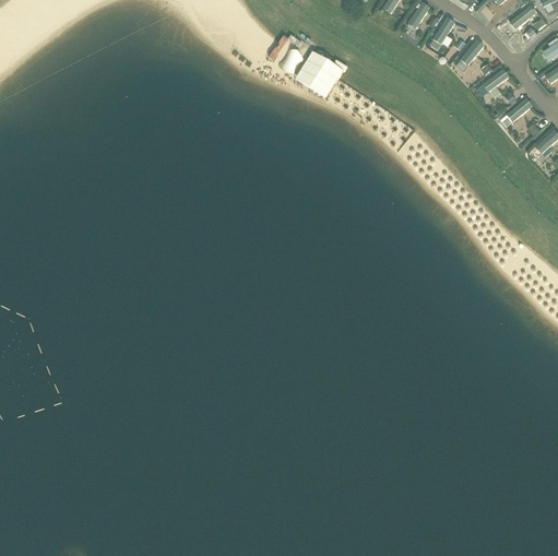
[(387,0),(382,8),(391,13),(399,0),(387,0)]
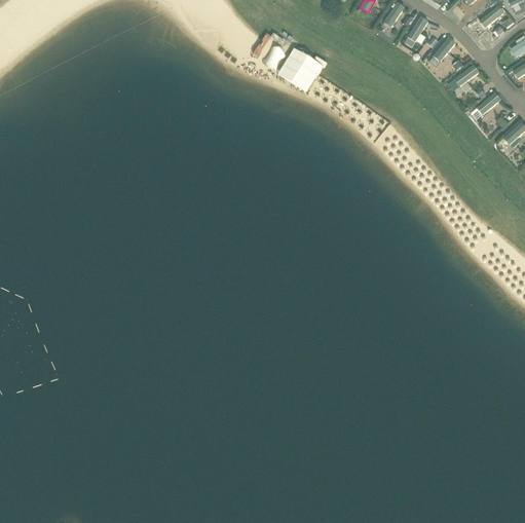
[(518,3),(522,0),(509,0),(515,11),(521,8),(518,3)]
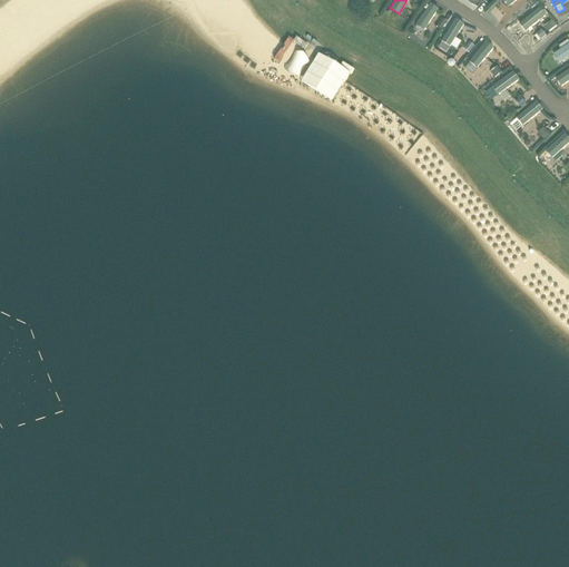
[(423,29),(439,7),(430,1),(415,22),(423,29)]
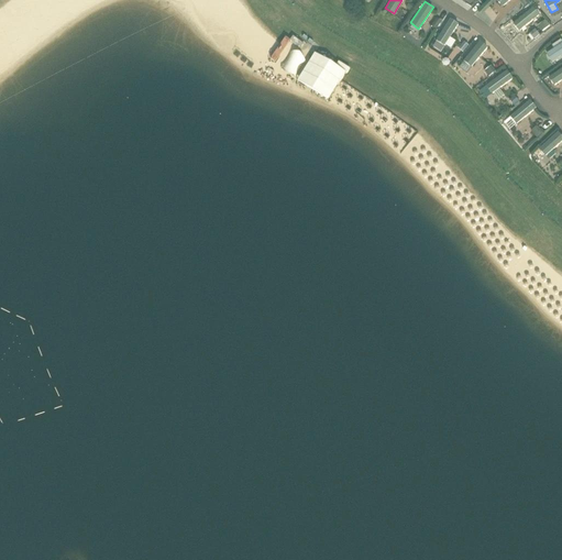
[(519,29),(539,12),(532,4),(513,21),(519,29)]
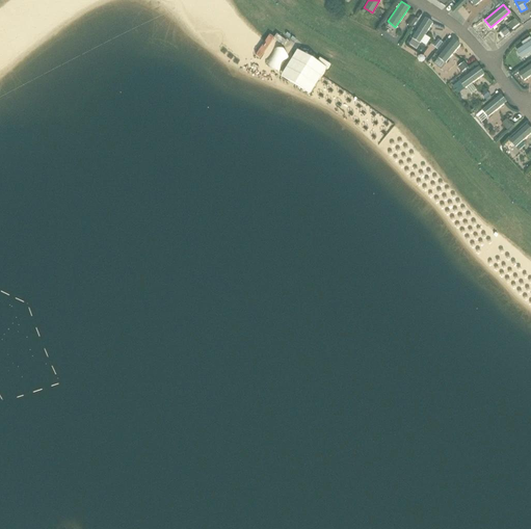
[(430,35),(425,33),(433,20),(424,15),(412,36),(425,44),(430,35)]
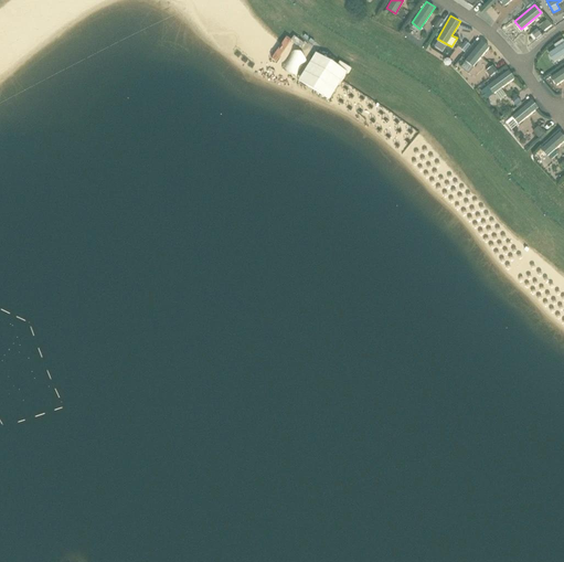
[(549,18),(540,22),(543,29),(552,24),(549,18)]
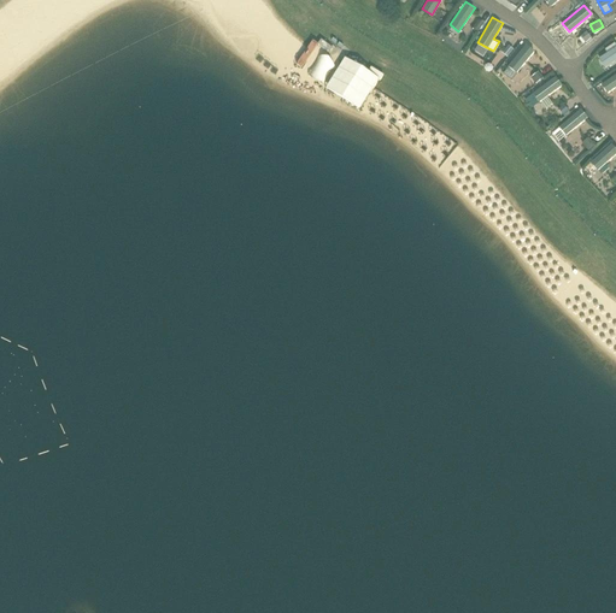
[(499,30),(511,36),(515,30),(503,24),(499,30)]
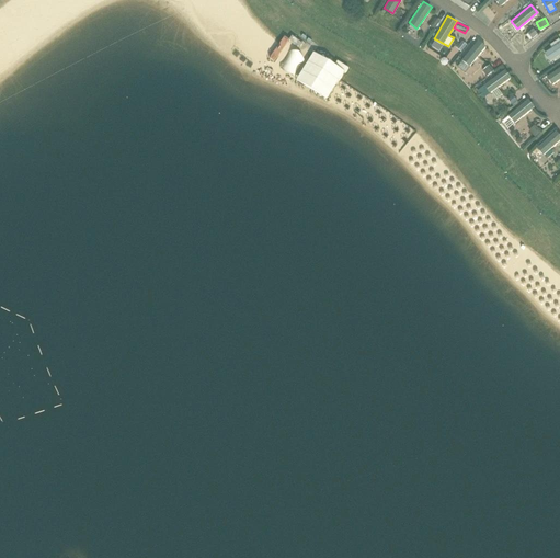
[(533,26),(526,31),(530,36),(537,32),(533,26)]
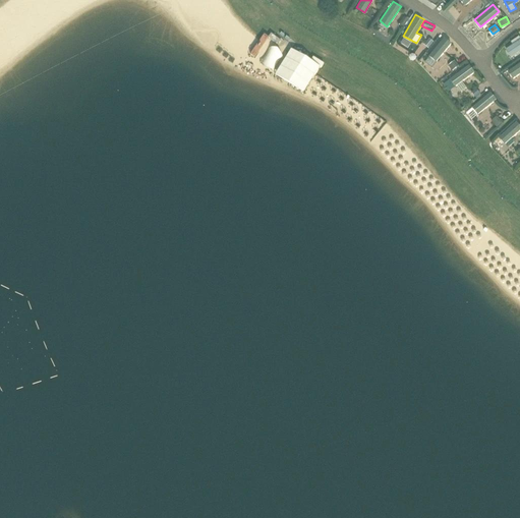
[(239,53),(251,59),(261,42),(249,36),(239,53)]
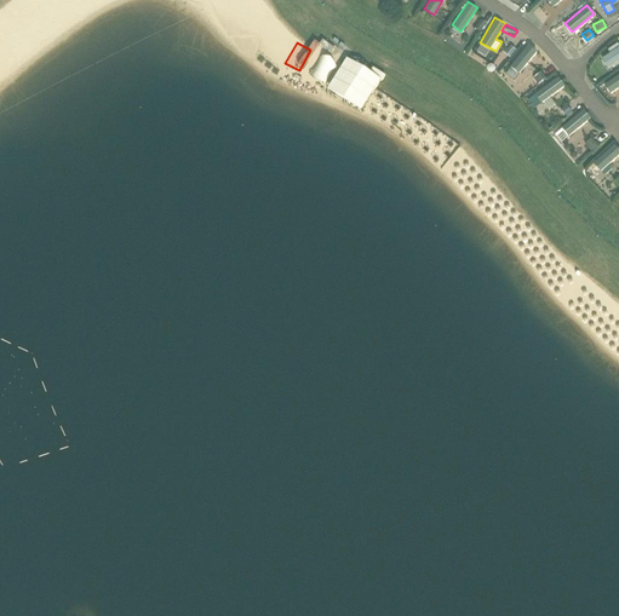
[(529,42),(510,64),(517,72),(537,50),(529,42)]
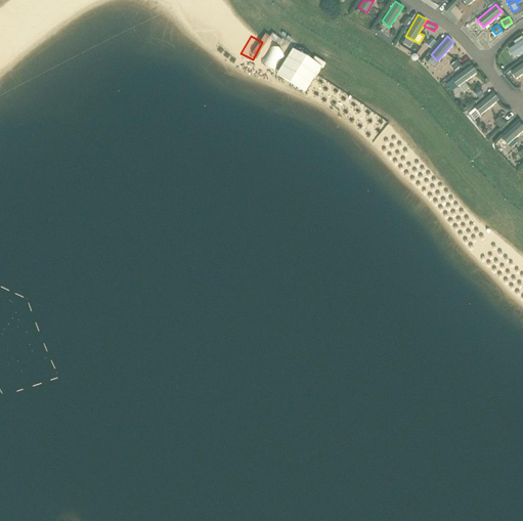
[(513,56),(522,50),(522,38),(508,47),(513,56)]
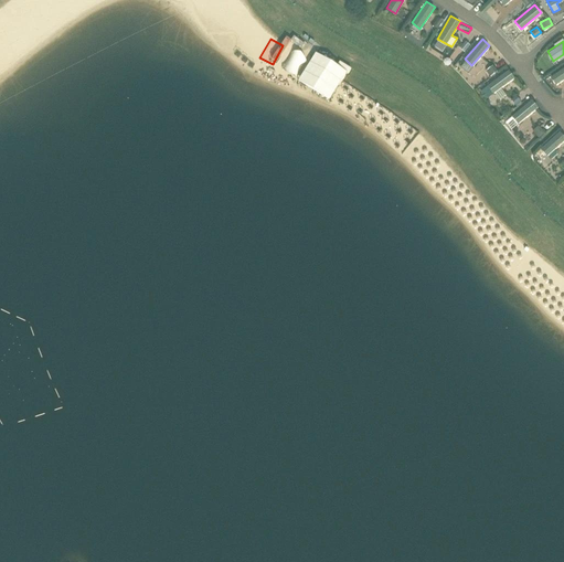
[(296,48),(282,63),(291,73),(306,57),(296,48)]
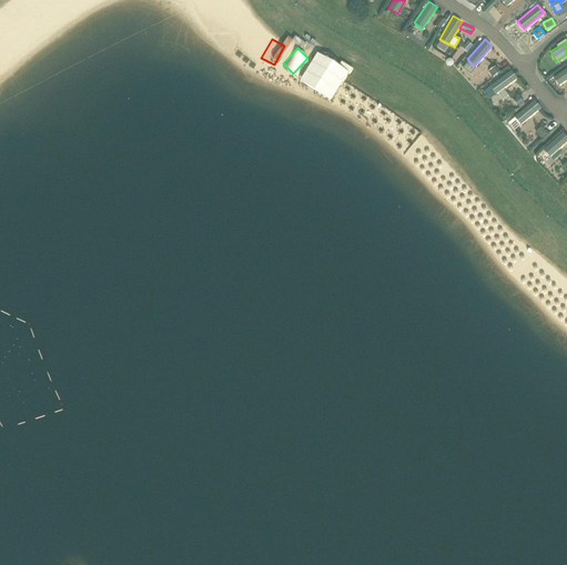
[(341,59),(338,62),(316,50),(299,80),(332,99),(351,64),(341,59)]
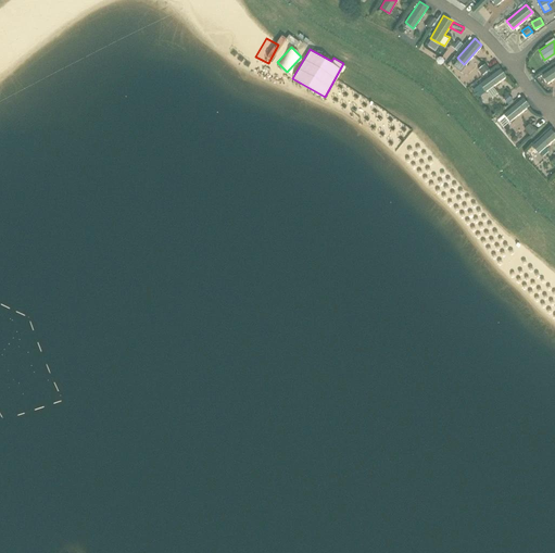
[(486,62),(478,66),(482,73),(489,68),(486,62)]
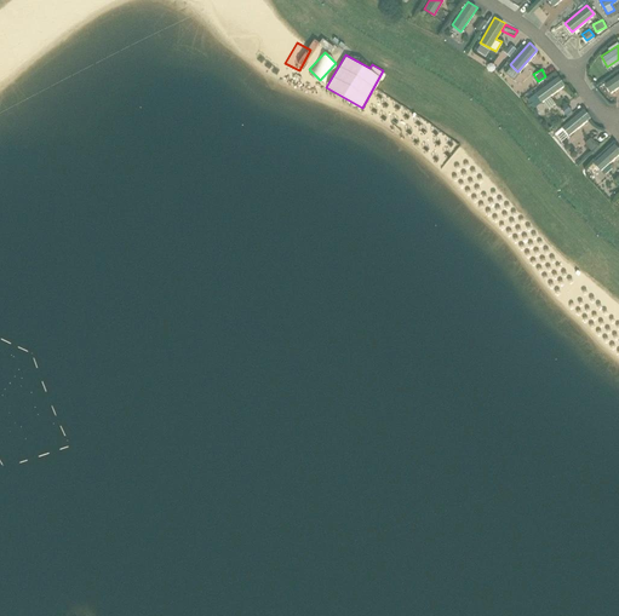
[(611,92),(618,86),(618,73),(603,84),(611,92)]
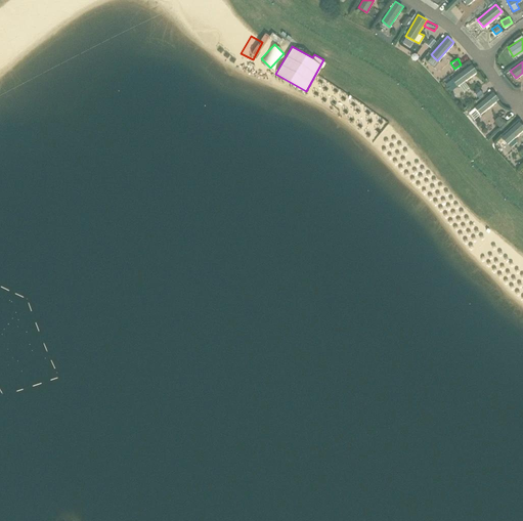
[(456,85),(477,71),(472,63),(451,78),(456,85)]
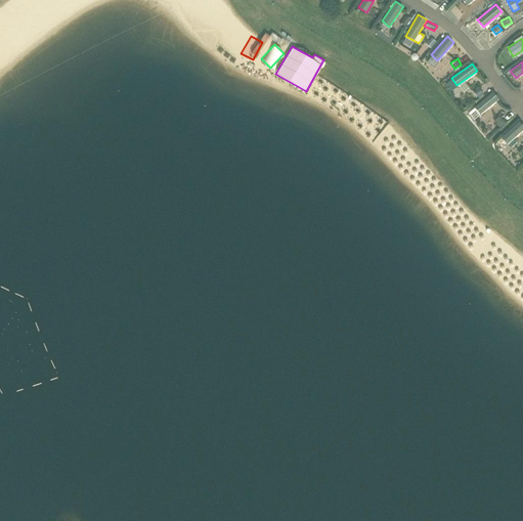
[(480,115),(498,97),(492,90),(474,107),(480,115)]
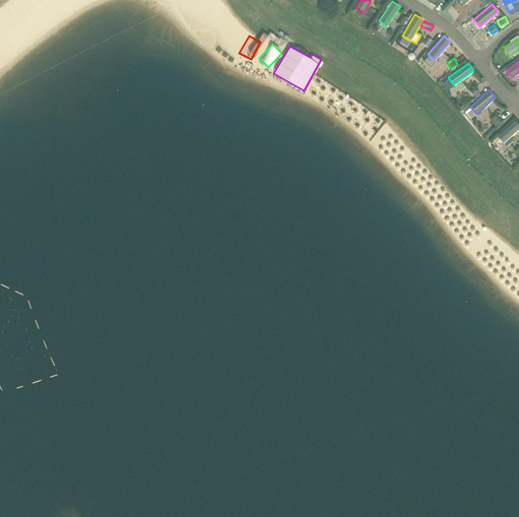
[(497,124),(501,119),(495,114),(491,120),(497,124)]
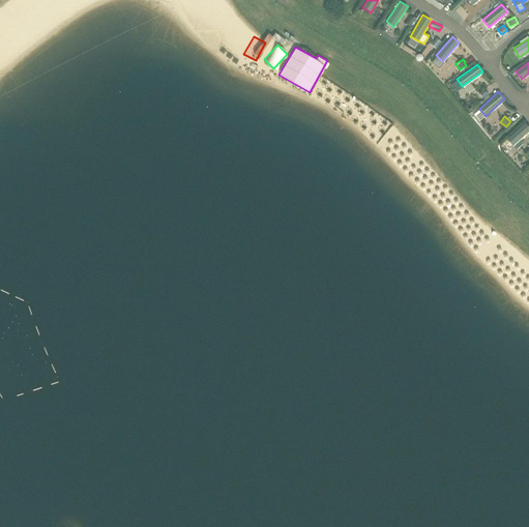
[(512,145),(528,130),(528,125),(525,121),(506,138),(512,145)]
